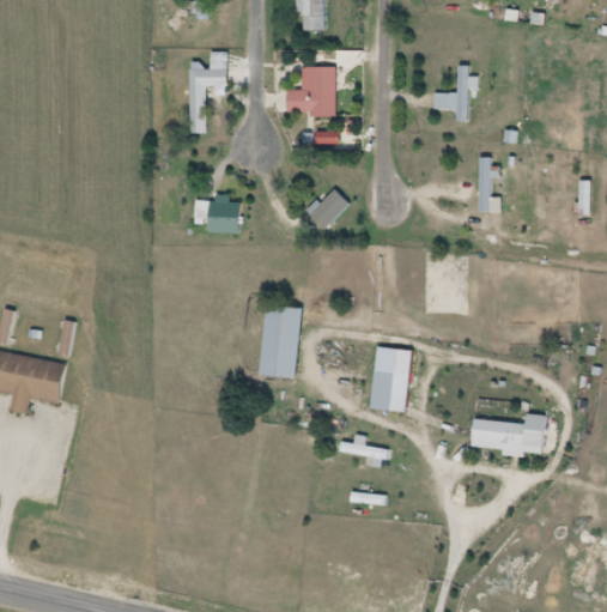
[(193,0),(193,18),(205,18),(204,0),(193,0)]
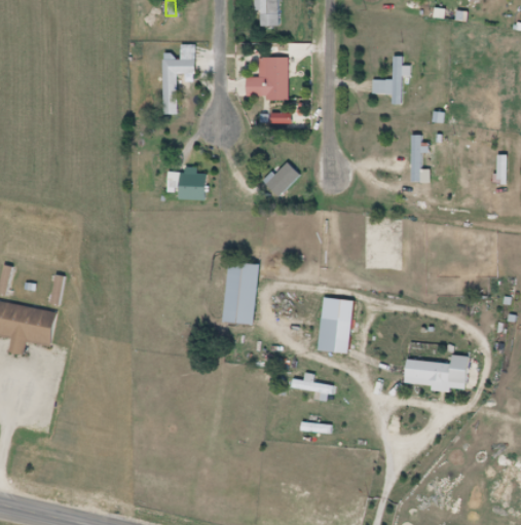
[(258,0),(259,25),(276,25),(276,0),(258,0)]
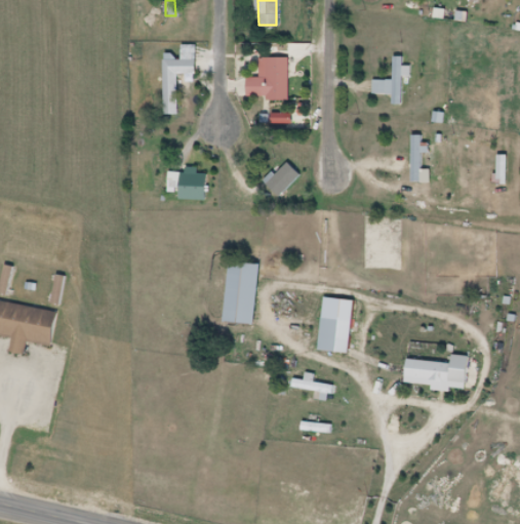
[(286,56),(256,56),(256,77),(245,77),(245,97),(286,97),(286,56)]
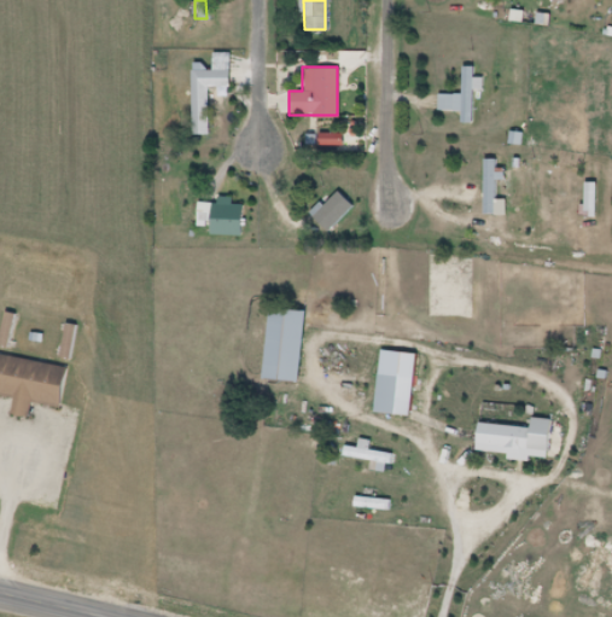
[(460,93),(436,93),(436,110),(459,110),(459,121),(471,121),(472,67),(460,67),(460,93)]
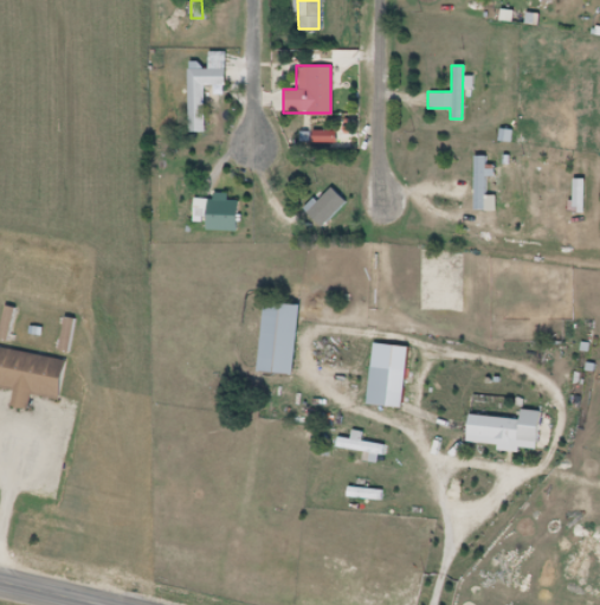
[(187,132),(204,132),(204,85),(224,85),(224,68),(187,68),(187,132)]
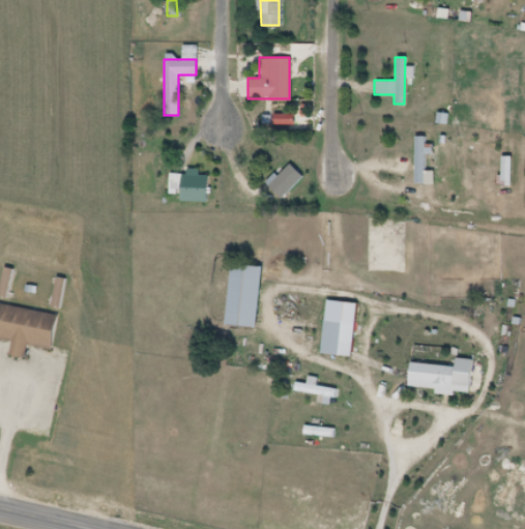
[(265,185),(281,199),(302,175),(287,160),(265,185)]
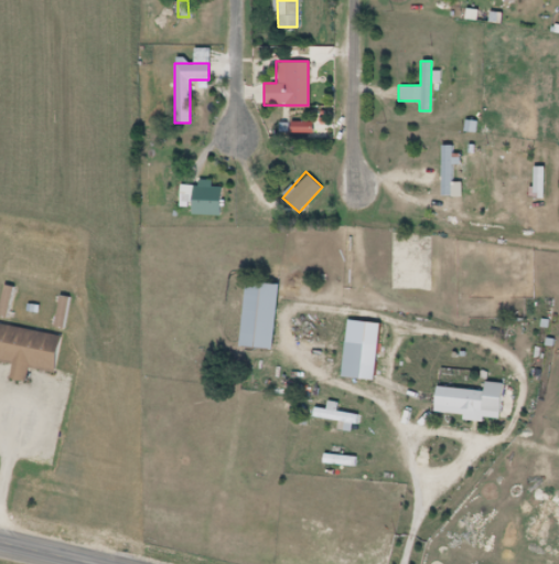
[(222,214),(222,185),(211,185),(211,180),(193,180),(193,214),(222,214)]
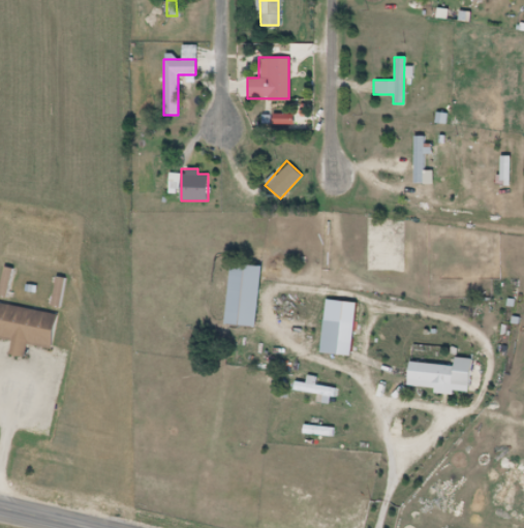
[(264,266),(233,262),(227,323),(257,327),(264,266)]
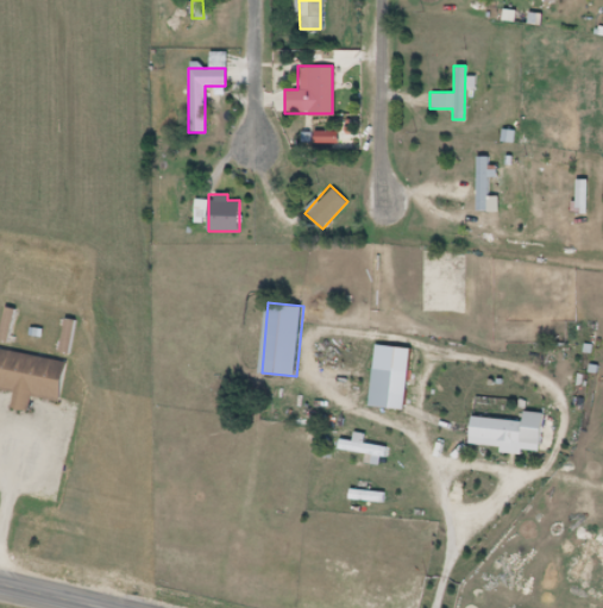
[(5,339),(14,309),(4,306),(0,317),(0,338),(5,339)]
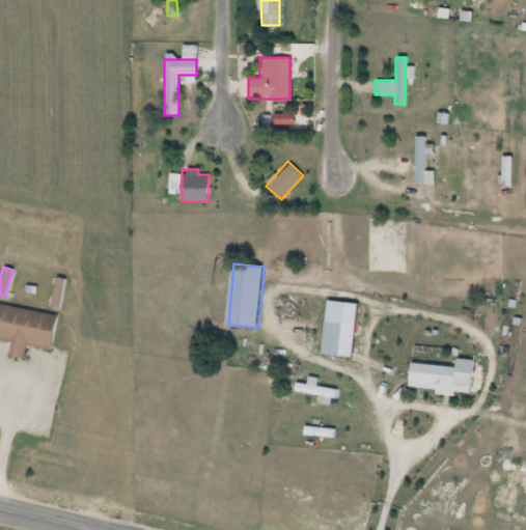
[(0,339),(11,341),(9,355),(25,358),(27,346),(53,350),(58,313),(0,304),(0,339)]
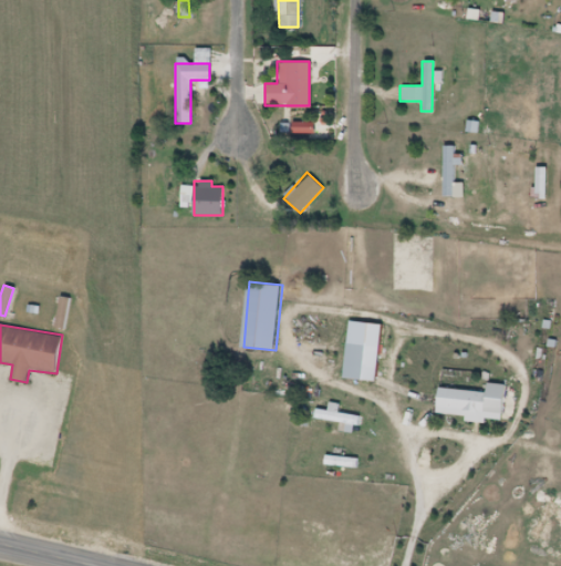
[(366,343),(344,343),(344,379),(366,379),(366,343)]
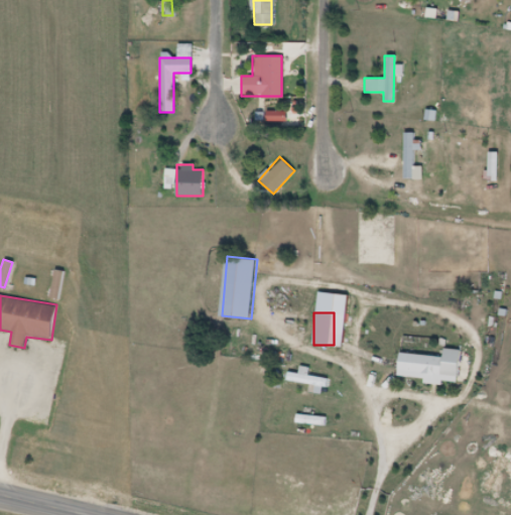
[(397,377),(460,383),(463,350),(443,348),(443,357),(399,353),(397,377)]
